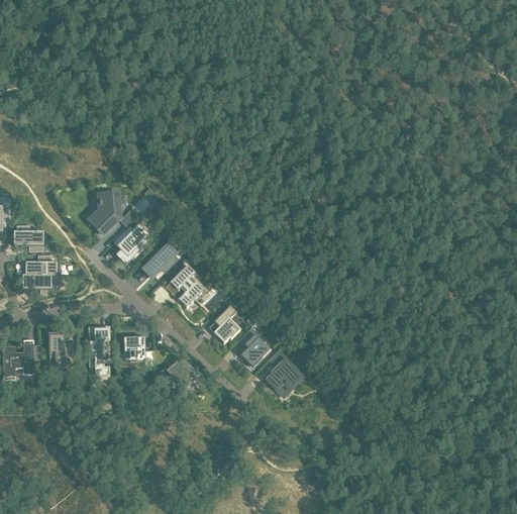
[(104,233),(120,216),(118,193),(100,195),(102,210),(91,220),(104,233)]
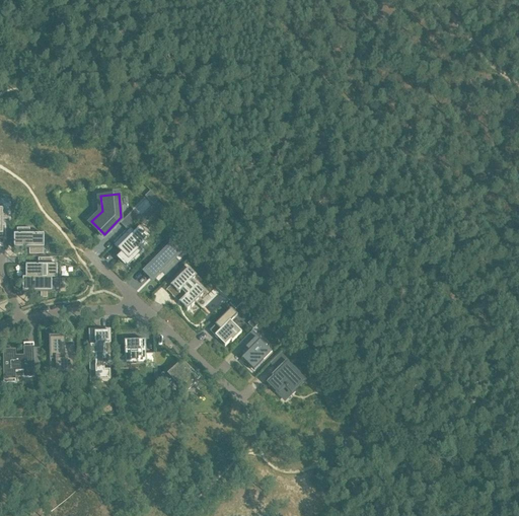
[(156,210),(160,205),(156,201),(151,205),(156,210)]
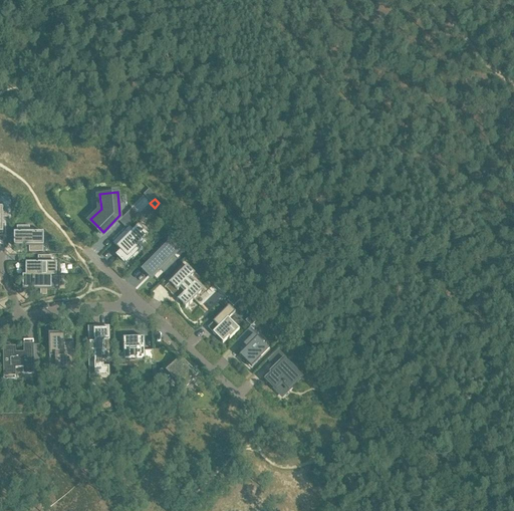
[(0,230),(3,230),(3,215),(9,215),(9,200),(0,200),(0,230)]
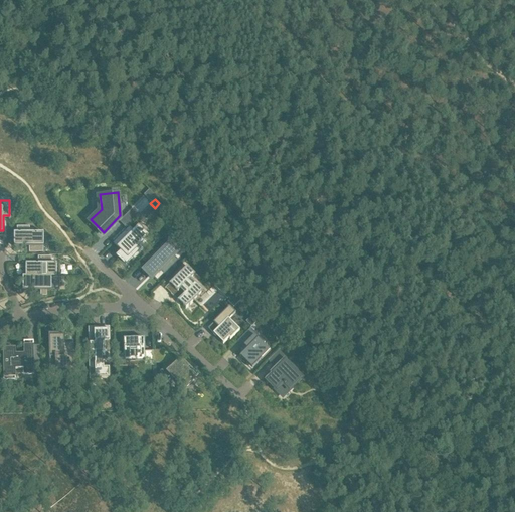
[(138,214),(132,208),(121,219),(127,225),(138,214)]
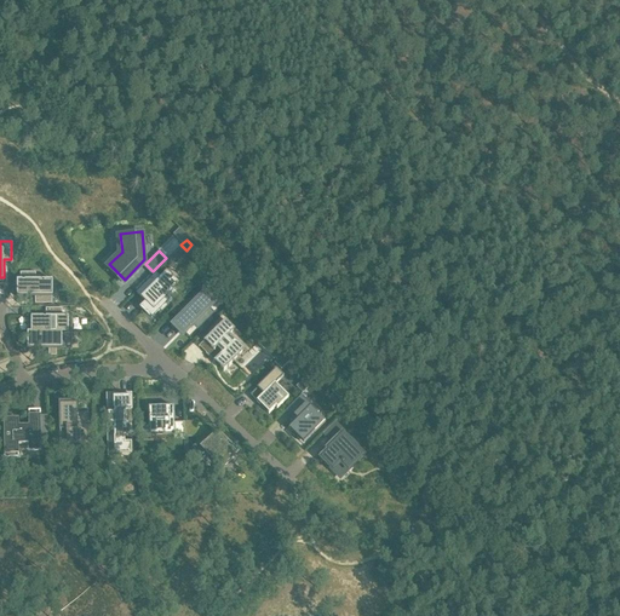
[(36,277),(36,269),(29,269),(21,269),(21,277),(17,277),(16,294),(35,294),(35,300),(52,300),(52,294),(52,277),(36,277)]
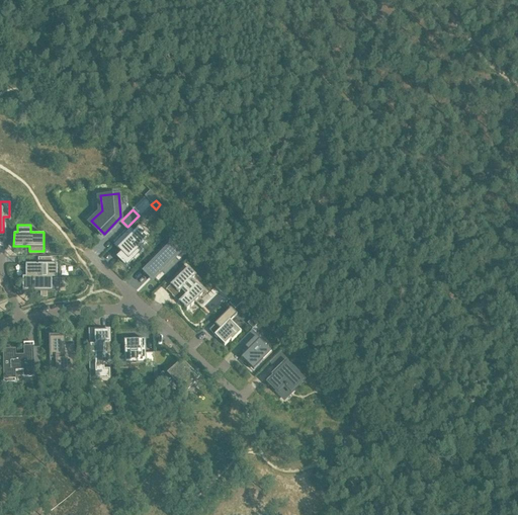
[(143,237),(135,229),(131,233),(126,229),(114,241),(119,246),(119,245),(122,248),(117,252),(125,261),(141,246),(138,243),(143,237)]
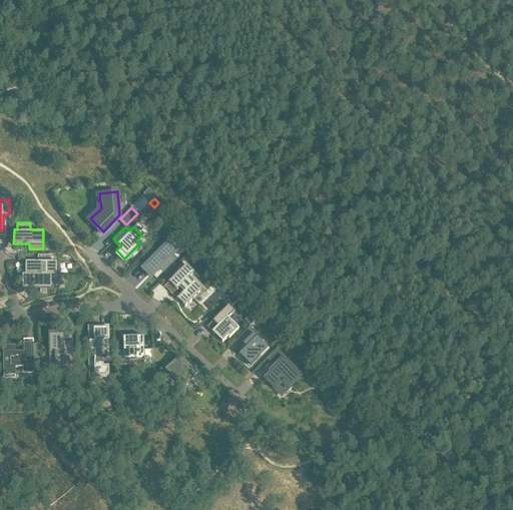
[(172,256),(179,248),(175,244),(174,242),(173,243),(169,239),(163,245),(160,243),(149,255),(151,257),(142,267),(151,276),(161,267),(163,269),(175,258),(172,256)]
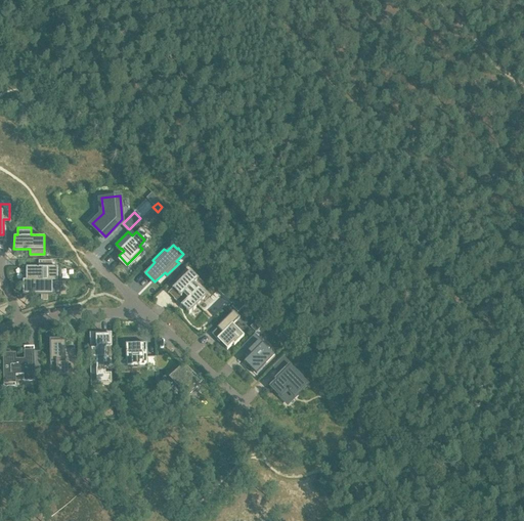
[(53,265),(53,258),(39,258),(39,265),(23,265),(23,279),(60,278),(60,265),(53,265)]
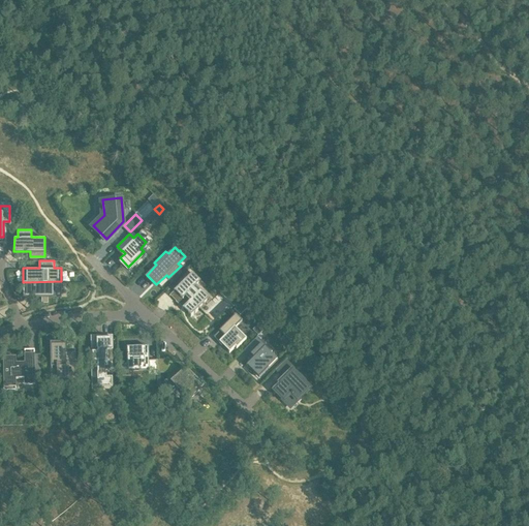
[(191,314),(209,297),(196,283),(200,279),(192,270),(169,294),(178,302),(181,300),(184,304),(182,306),(191,314)]
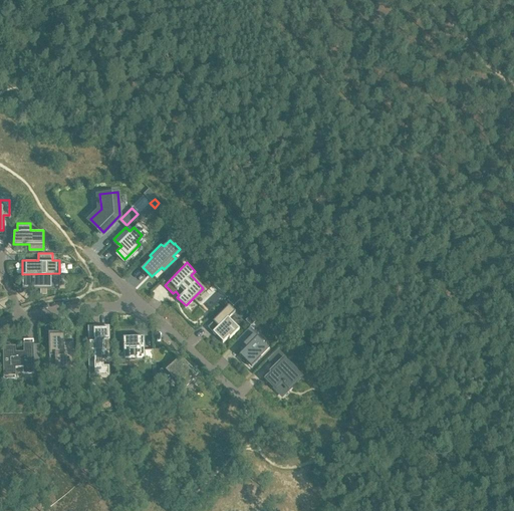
[(47,293),(47,287),(60,287),(59,273),(22,274),(22,287),(41,287),(41,293),(47,293)]
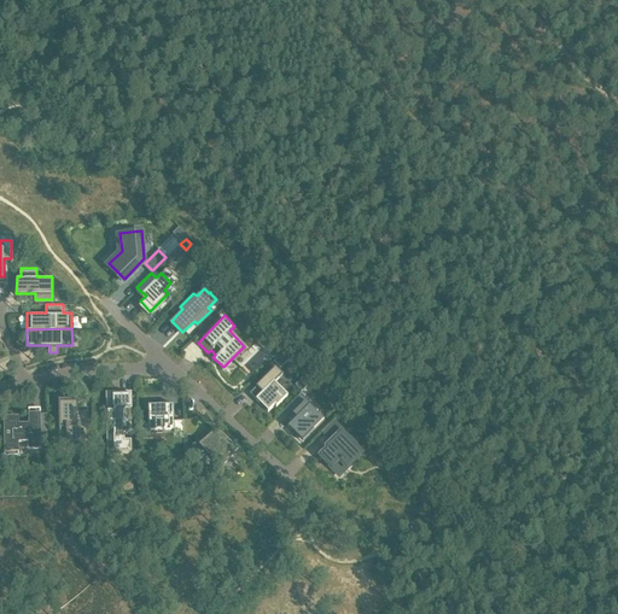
[(280,364),(287,357),(281,350),(273,358),(280,364)]
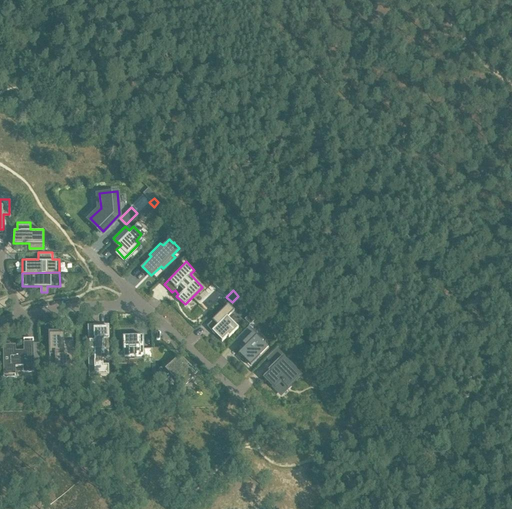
[(233,309),(228,303),(207,324),(212,329),(212,330),(222,340),(227,334),(228,335),(238,326),(227,315),(233,309)]
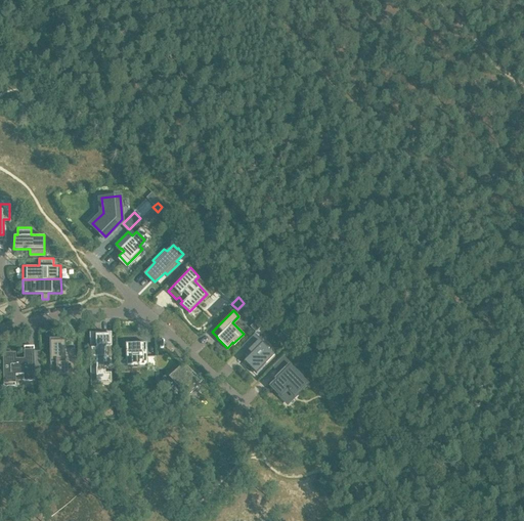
[(270,346),(256,331),(243,344),(251,352),(243,359),(256,374),(275,355),(268,348),(270,346)]
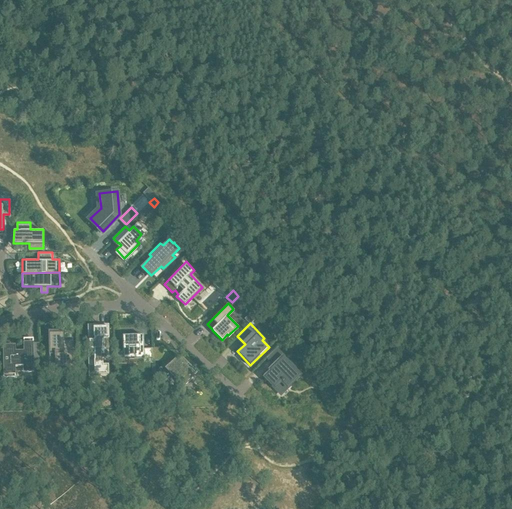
[(104,339),(104,336),(109,336),(109,326),(95,326),(95,339),(90,339),(90,348),(95,348),(95,358),(91,358),(91,364),(95,364),(95,373),(109,373),(109,363),(104,363),(104,359),(109,359),(109,347),(105,347),(105,345),(105,339),(104,339)]
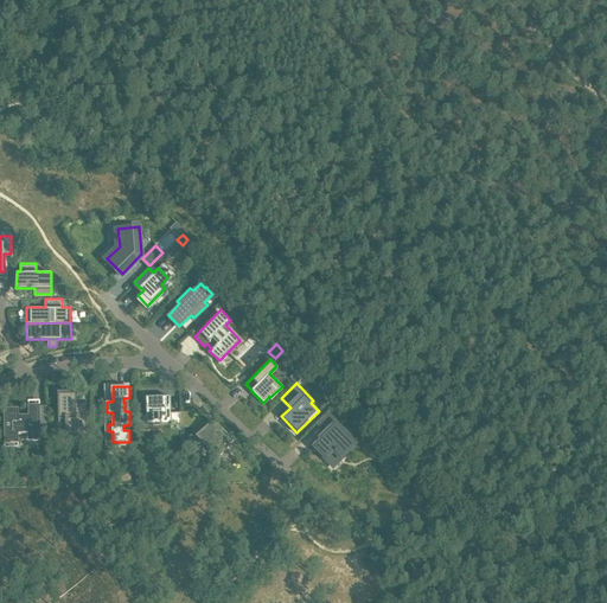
[(75,402),(75,392),(59,392),(59,417),(65,417),(65,421),(66,421),(68,435),(87,435),(85,402),(75,402)]
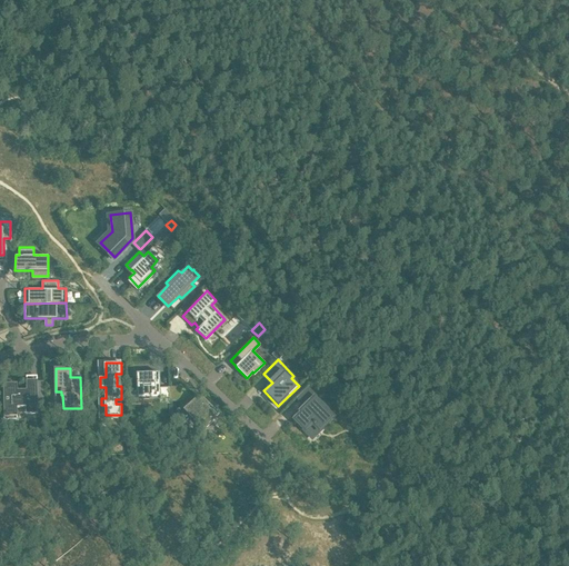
[(137,386),(131,386),(132,397),(140,397),(152,397),(159,397),(159,403),(169,401),(169,399),(169,393),(169,386),(169,385),(159,385),(159,383),(156,383),(156,371),(137,371),(137,383),(137,386)]
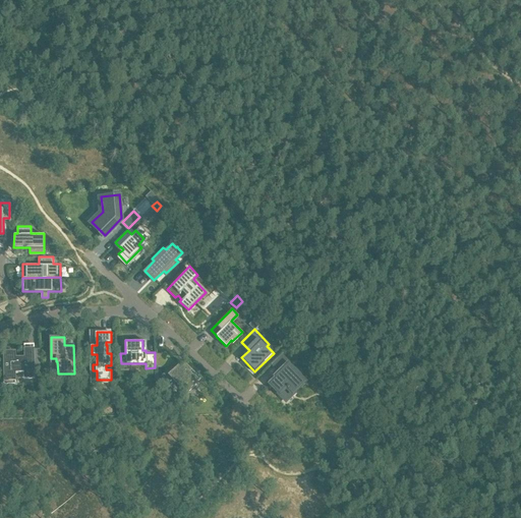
[(25,348),(25,350),(16,351),(16,348),(4,348),(4,377),(5,377),(5,380),(16,379),(16,369),(24,369),(24,376),(36,376),(35,347),(35,342),(25,342),(26,348),(25,348)]
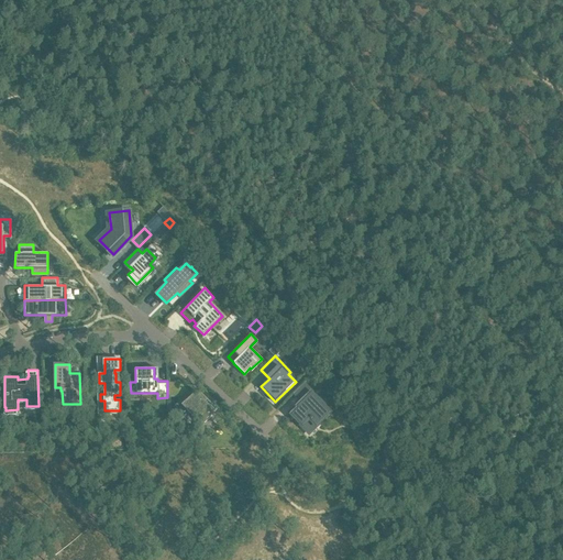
[(175,382),(167,382),(167,388),(167,395),(173,395),(179,402),(177,403),(174,405),(181,417),(185,415),(192,424),(196,420),(199,425),(213,412),(205,402),(210,398),(202,387),(192,393),(180,380),(177,382),(175,382)]
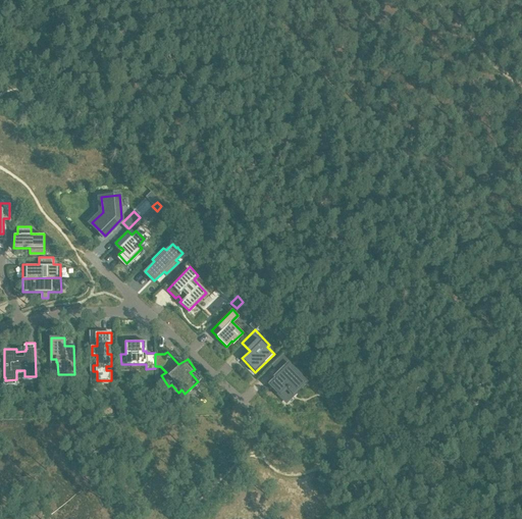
[(288,364),(284,361),(278,367),(281,370),(275,375),(277,376),(270,383),(280,394),(286,387),(293,393),(298,387),(299,388),(306,381),(300,375),(302,373),(290,362),(288,364)]
